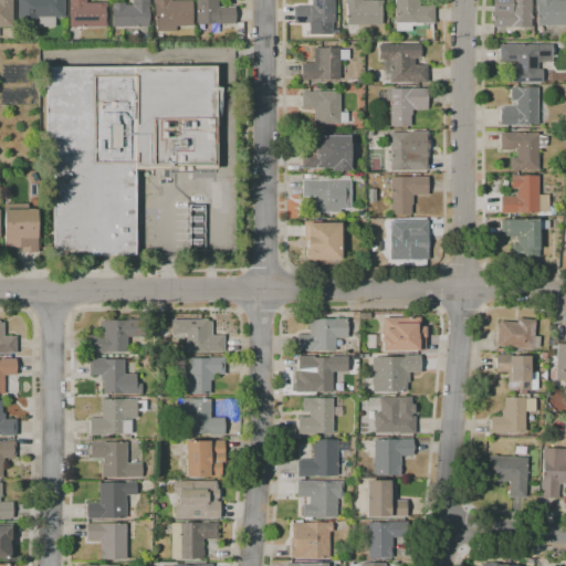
[(0,0),(12,0),(13,27),(0,27),(0,0)]
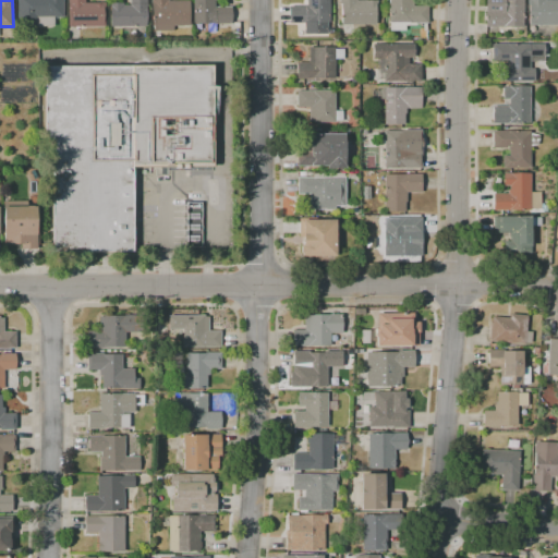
[(37,26),(37,25),(17,26),(17,0),(63,0),(63,17),(55,17),(55,26),(37,26)]
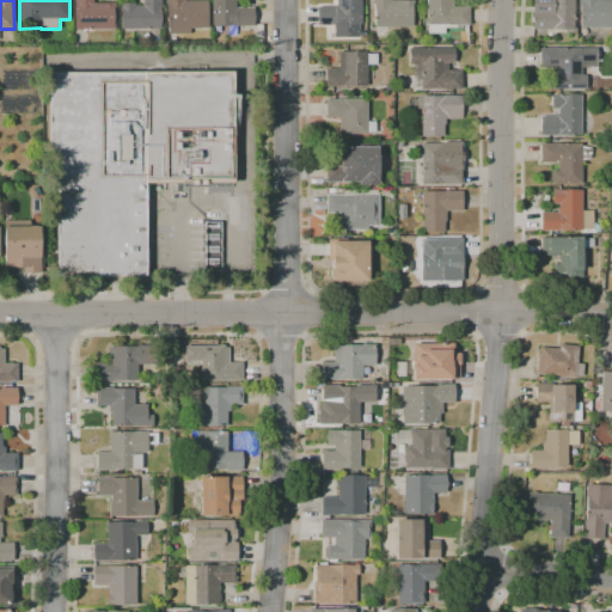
[(116,29),(75,29),(75,0),(93,0),(93,4),(116,2),(116,29)]
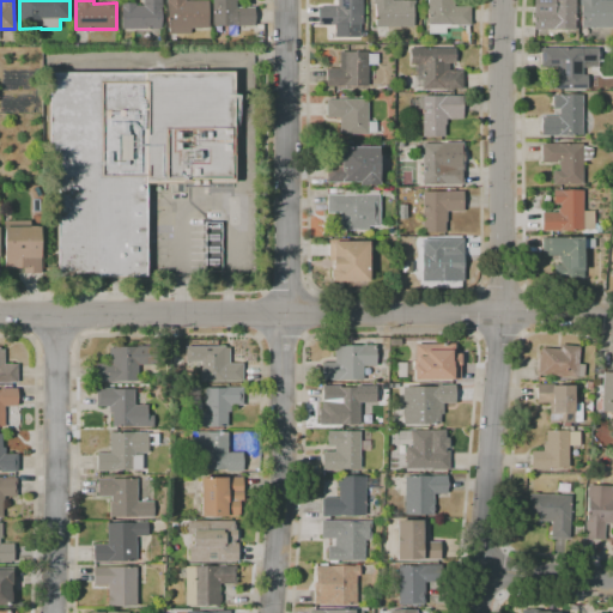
[(162,0),(162,29),(121,29),(121,2),(137,2),(137,6),(144,6),(144,0),(162,0)]
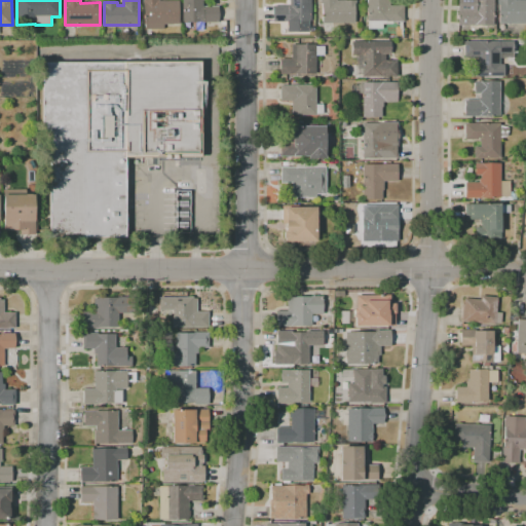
[(145,29),(145,25),(144,25),(143,3),(143,0),(158,0),(158,1),(179,1),(179,24),(163,24),(163,29),(145,29)]
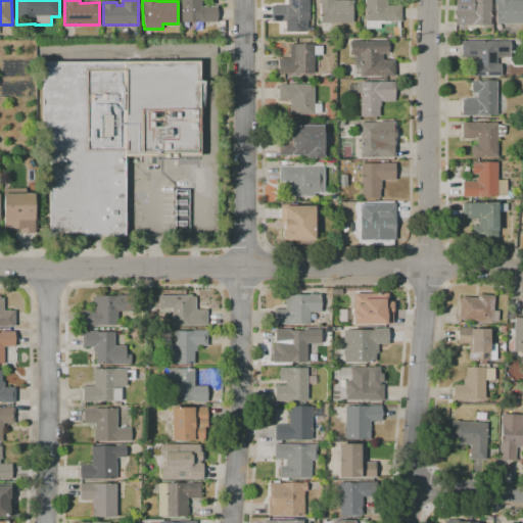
[(217,22),(199,22),(199,21),(182,22),(181,0),(201,0),(201,6),(217,6),(217,22)]
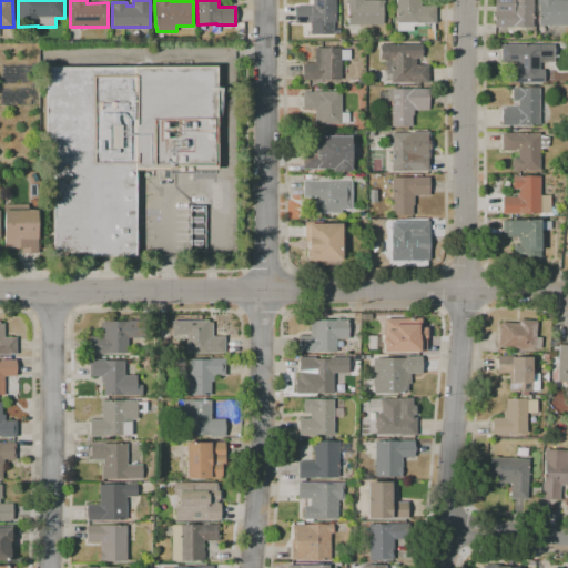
[(333,34),(310,34),(310,23),(295,23),(295,6),(313,6),(313,0),(336,0),(336,23),(333,23),(333,34)]
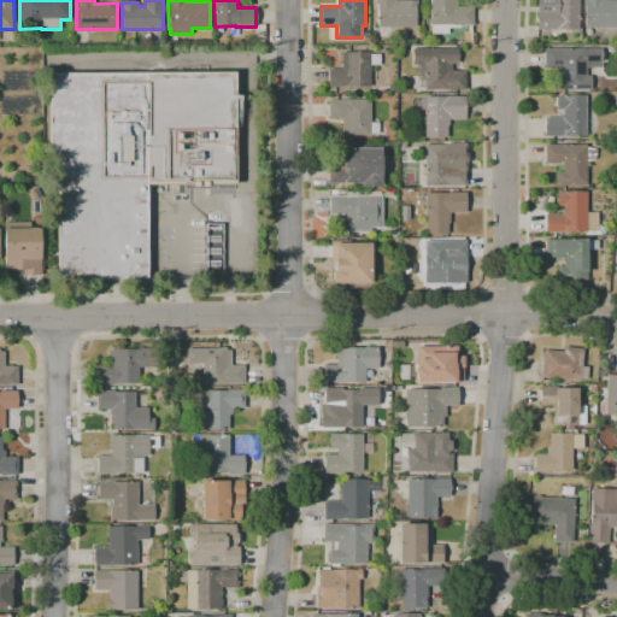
[(392,36),(380,36),(380,28),(377,28),(377,5),(376,5),(376,0),(415,0),(415,28),(392,28),(392,36)]
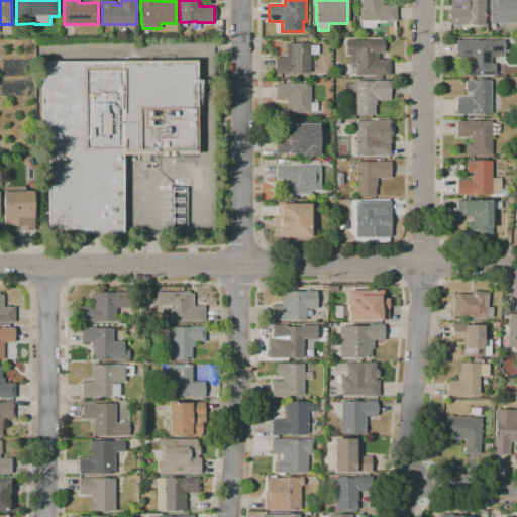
[(376,28),(362,28),(362,21),(360,21),(360,0),(383,0),(383,5),(397,5),(397,21),(386,21),(386,23),(376,23),(376,28)]
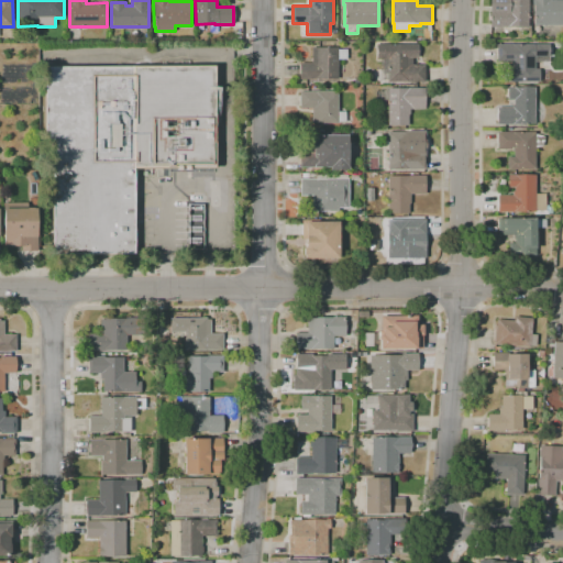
[(528,0),(528,28),(508,28),(489,28),(489,0),(528,0)]
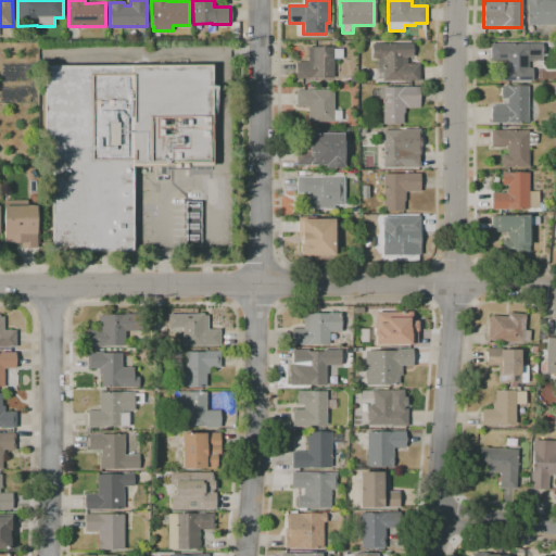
[(555,0),(555,25),(554,25),(527,25),(527,0),(555,0)]
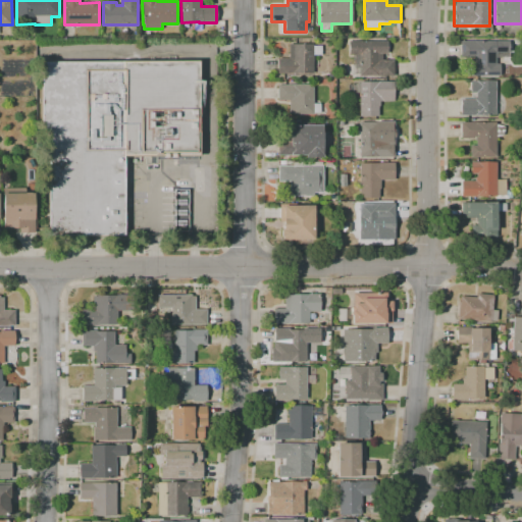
[(394,76),(359,76),(359,75),(353,75),(353,55),(349,55),(349,41),(387,41),(387,53),(382,53),(382,60),(394,60),(394,76)]
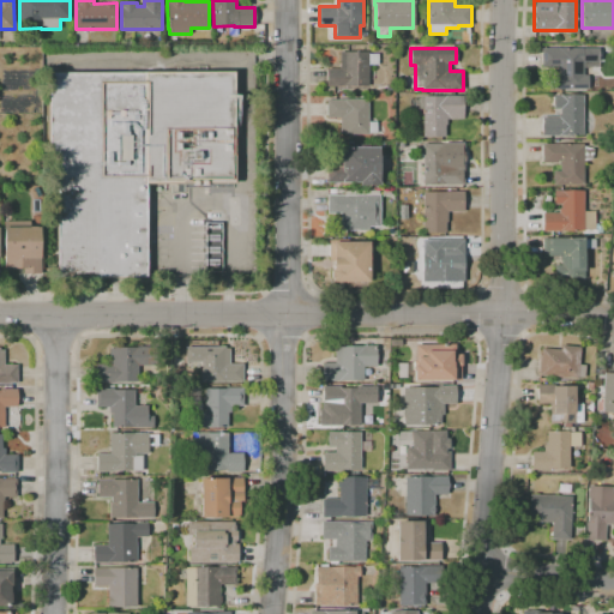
[(588,89),(553,89),(553,76),(560,76),(560,71),(558,71),(558,67),(542,67),(542,48),(596,48),(596,49),(600,49),(600,61),(599,61),(599,68),(583,68),(583,76),(588,76),(588,89)]
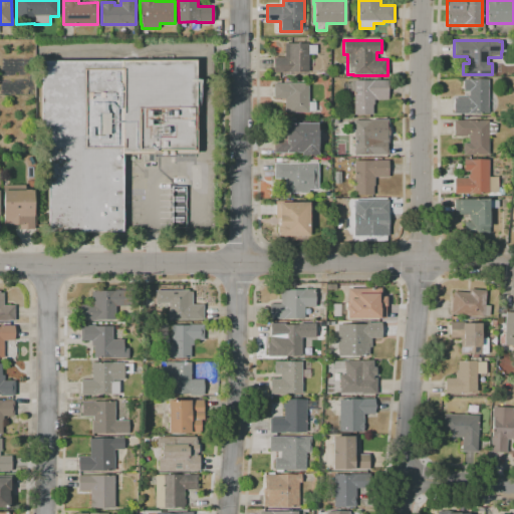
[(308,72),(273,72),(273,57),(284,57),(284,43),(308,43),(308,45),(316,45),(316,55),(308,55),(308,72)]
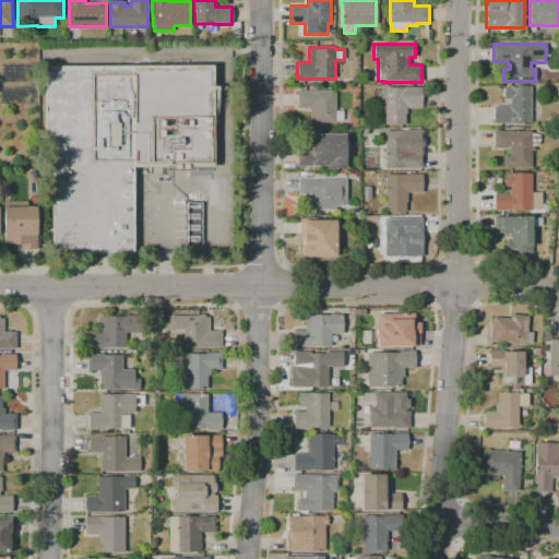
[(133,251),(54,252),(54,138),(45,138),(45,66),(213,64),(213,166),(132,166),(133,251)]
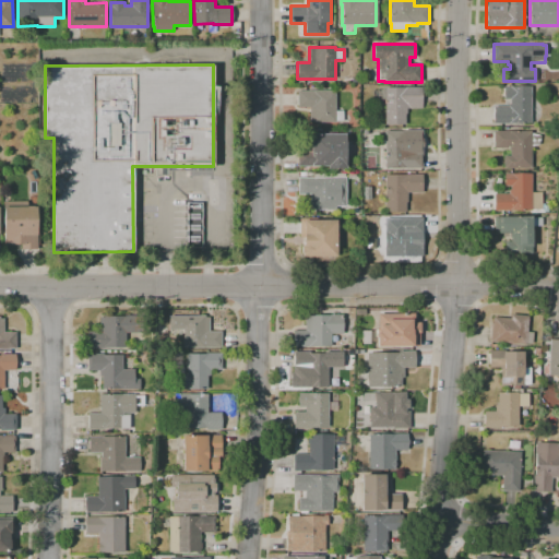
[(512,123),(494,123),(494,107),(509,107),(509,105),(510,105),(510,99),(503,99),(503,86),(512,86),(531,86),(531,123),(512,123)]
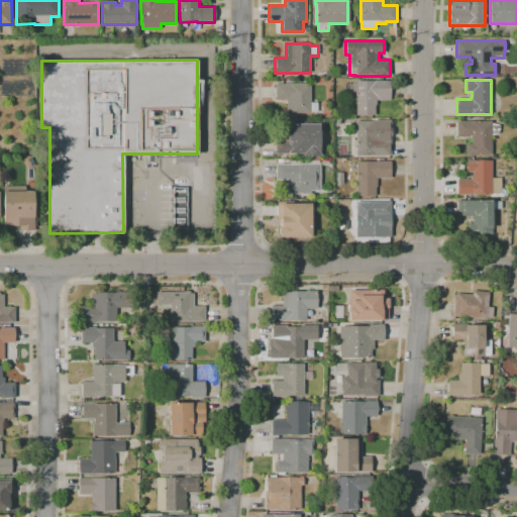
[(375,115),(355,115),(355,95),(344,95),(344,83),(355,83),(355,81),(390,81),(390,101),(377,101),(377,105),(375,105),(375,115)]
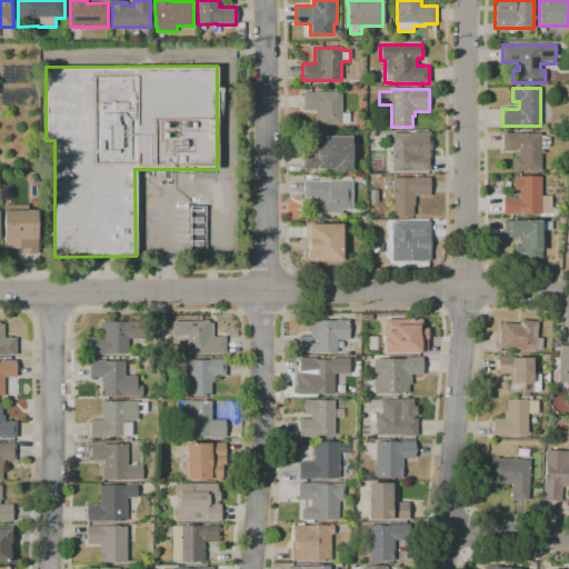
[(330,125),(327,126),(327,125),(319,125),(319,123),(315,123),(315,109),(303,109),(302,92),(341,92),(341,113),(349,112),(349,123),(341,123),(341,125),(330,125)]
